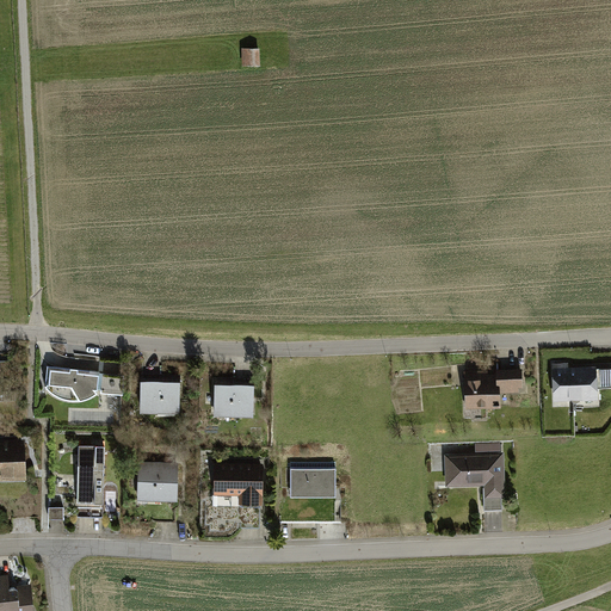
[(266,47),(252,48),(253,63),(266,62),(266,47)]
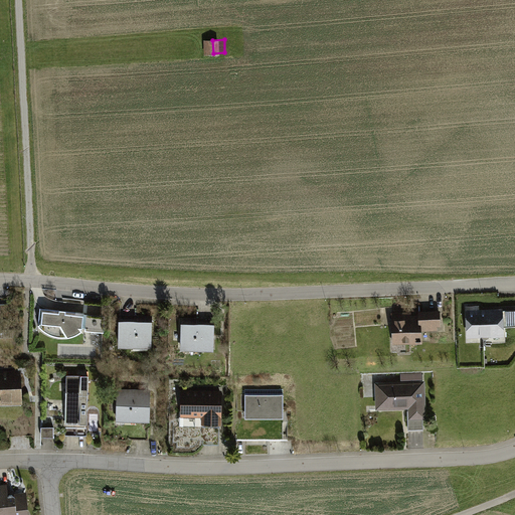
[(83,314),(40,308),(39,327),(45,333),(52,336),(60,338),(68,338),(74,335),(80,332),(83,331),(105,332),(105,317),(83,315),(83,314)]
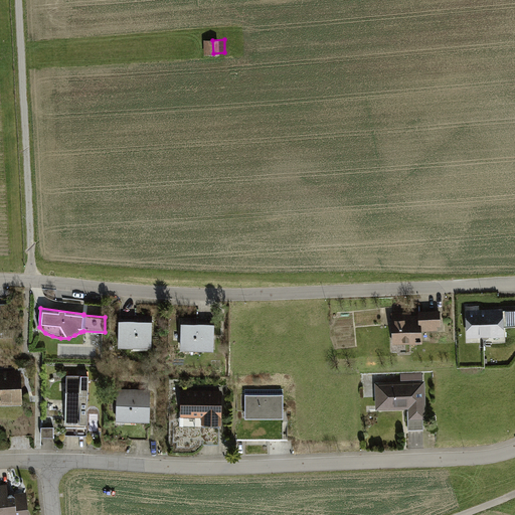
[(478,308),(467,308),(468,334),(503,333),(503,325),(514,324),(514,311),(479,313),(478,308)]
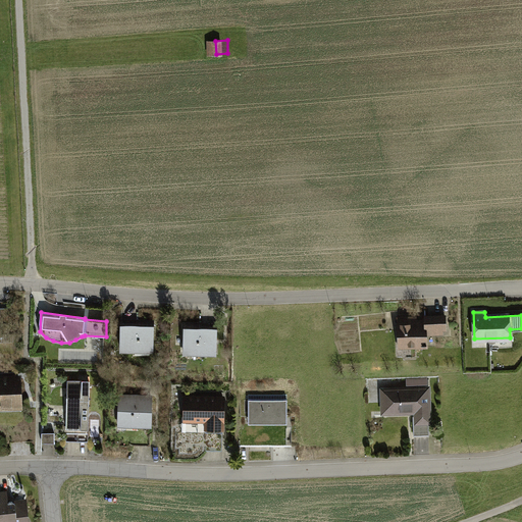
[(415,317),(398,318),(399,345),(410,344),(411,348),(427,348),(427,332),(447,331),(446,316),(425,317),(425,324),(416,325),(415,317)]
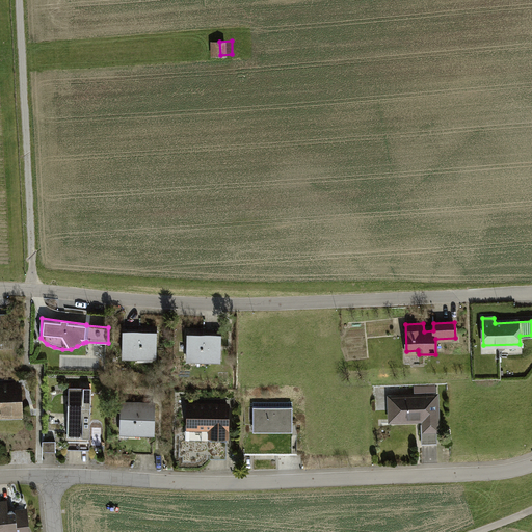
[(157,330),(123,329),(123,354),(156,355),(157,330)]
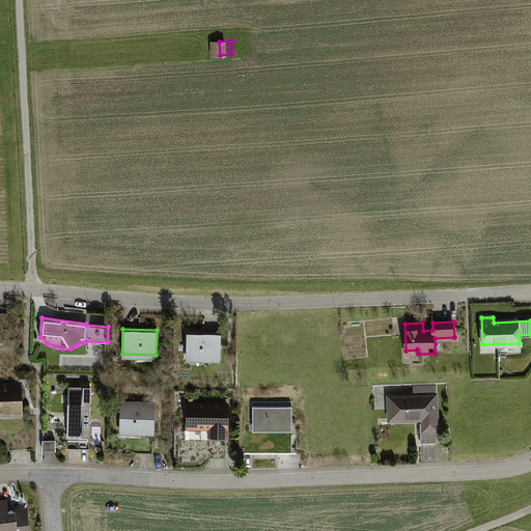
[(221,333),(188,332),(187,359),(220,360),(221,333)]
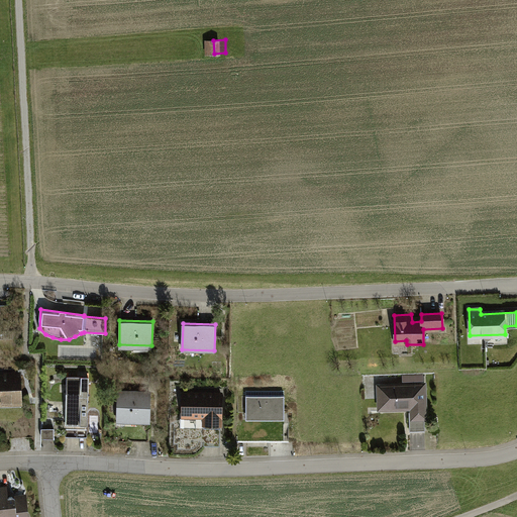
[(0,403),(21,403),(20,375),(0,375),(0,403)]
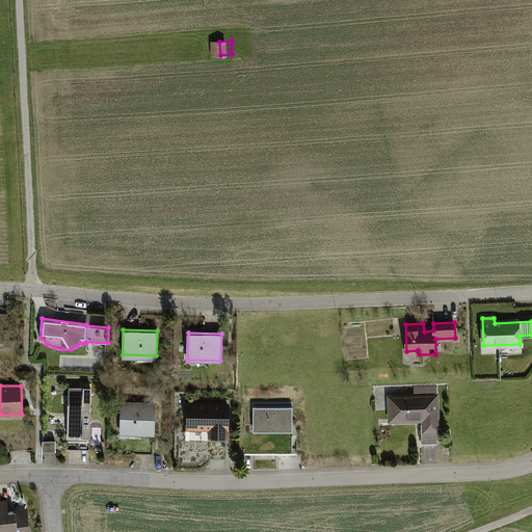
[(90,390),(70,389),(69,437),(83,437),(83,429),(89,429),(90,390)]
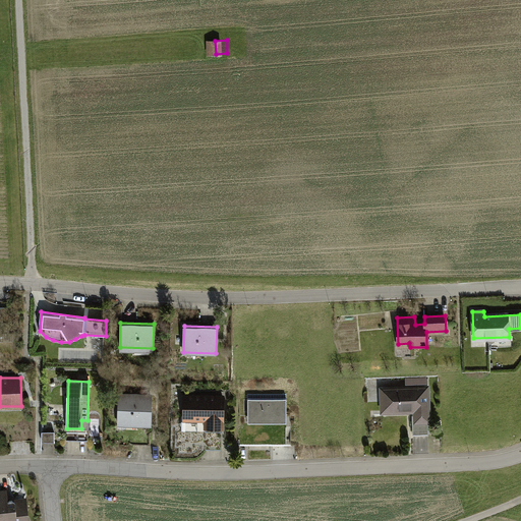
[(426,388),(384,390),(384,412),(412,412),(413,436),(428,435),(426,388)]
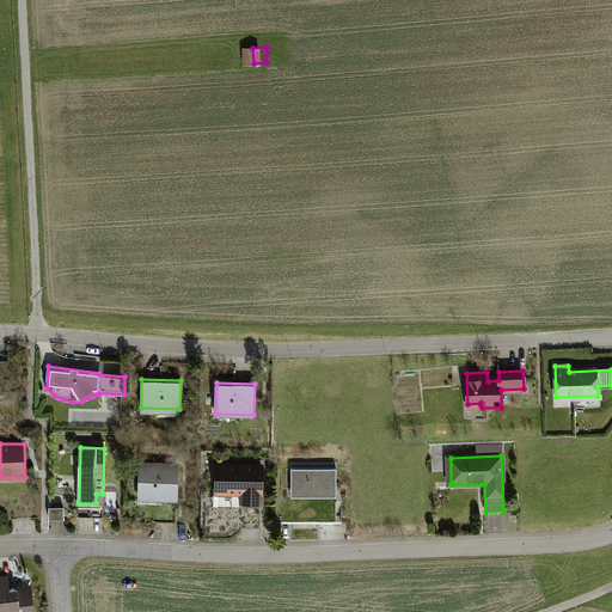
[(178,465),(140,464),(140,497),(177,499),(178,465)]
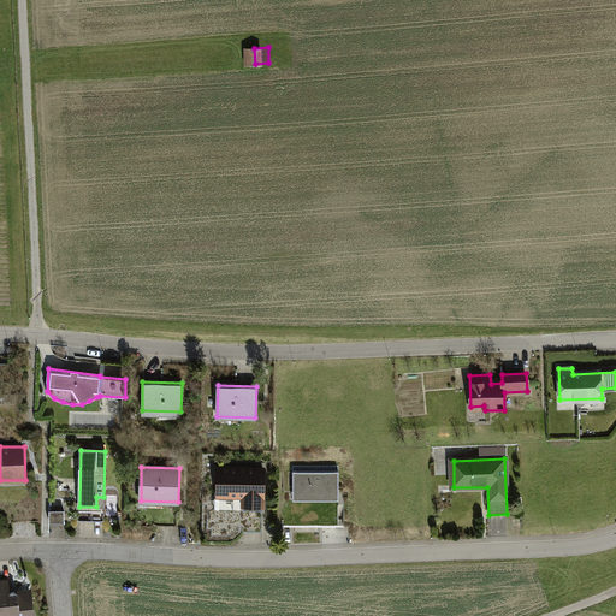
[(264,469),(219,468),(219,497),(246,497),(246,508),(264,508),(264,469)]
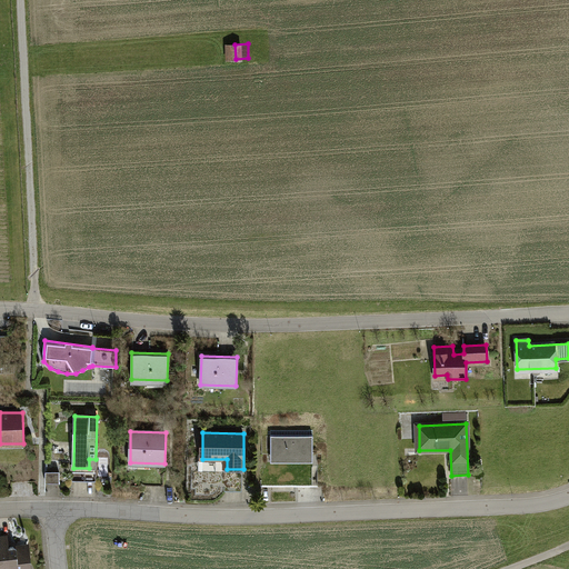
[(313,437),(271,437),(271,462),(313,462),(313,437)]
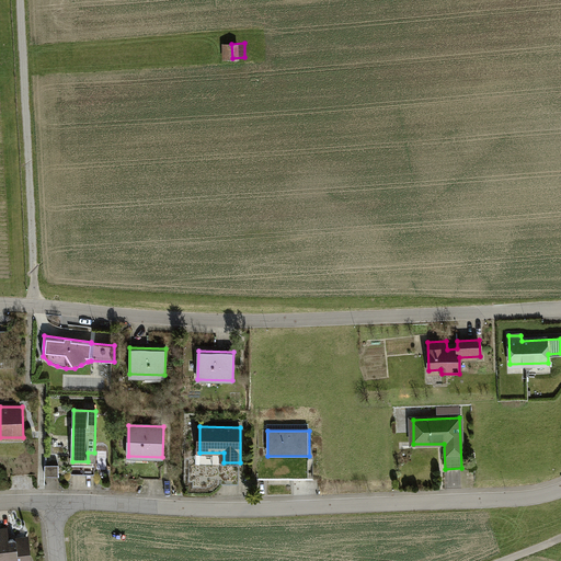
[(46,455),(45,474),(58,474),(58,455),(46,455)]
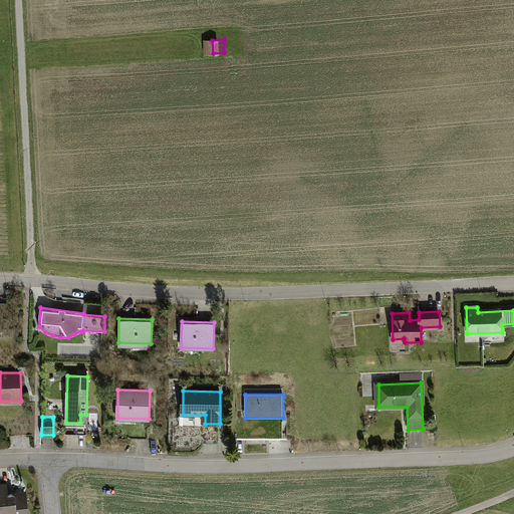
[(3,486),(0,485),(0,513),(27,513),(28,513),(26,493),(14,494),(12,497),(4,498),(3,486)]
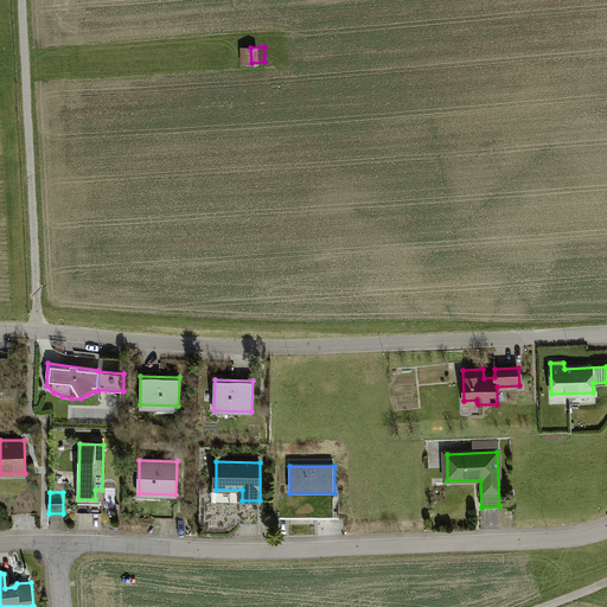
All buildings are outlined.
